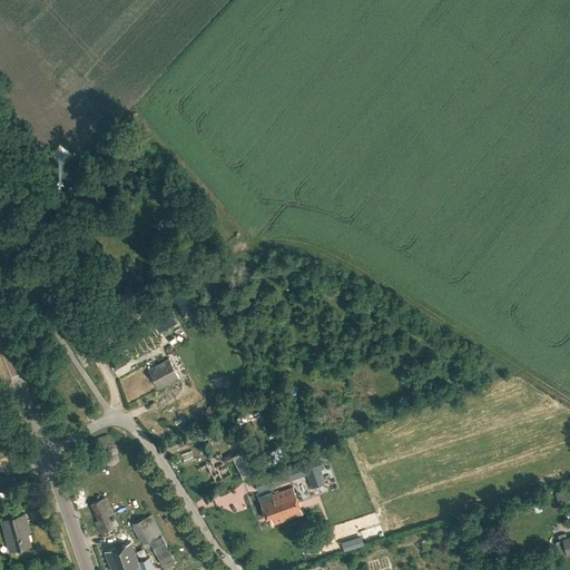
[(130,165),(138,155),(124,141),(115,150),(130,165)]
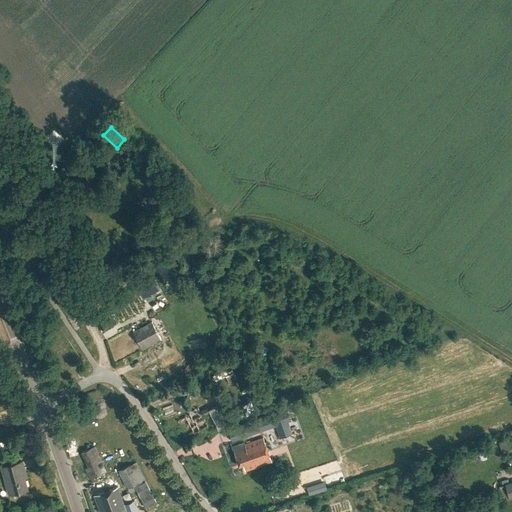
[(154,279),(137,288),(142,297),(159,288),(154,279)]
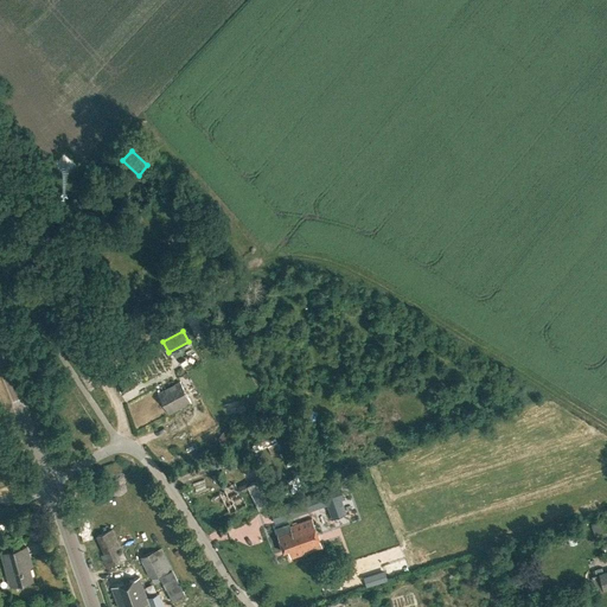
[(168,414),(190,402),(179,382),(158,394),(168,414)]
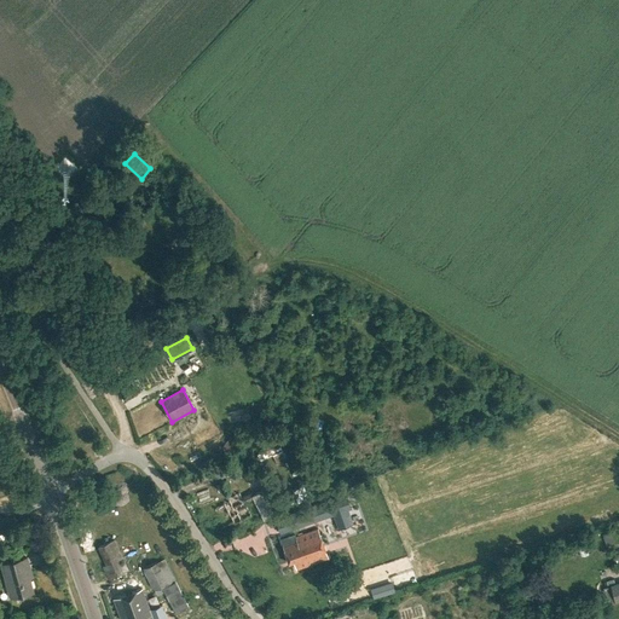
[(268,497),(264,489),(253,495),(252,492),(243,496),(247,502),(254,498),(264,520),(282,512),(275,495),(268,497)]
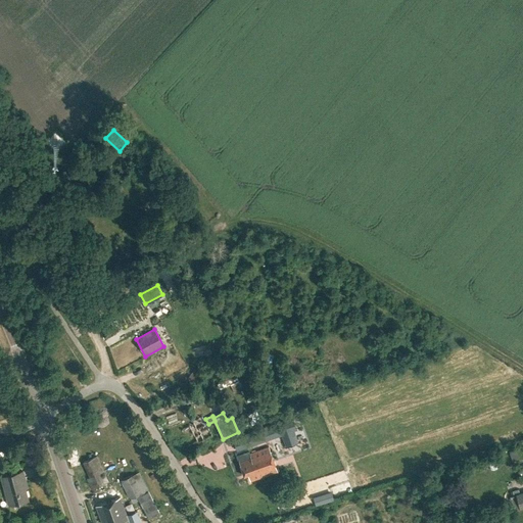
[(248,445),(258,442),(268,439),(279,435),(282,434),(286,445),(286,443),(296,440),(297,441),(293,430),(296,429),(296,428),(294,429),(291,418),(292,418),(292,417),(244,434),(248,445)]
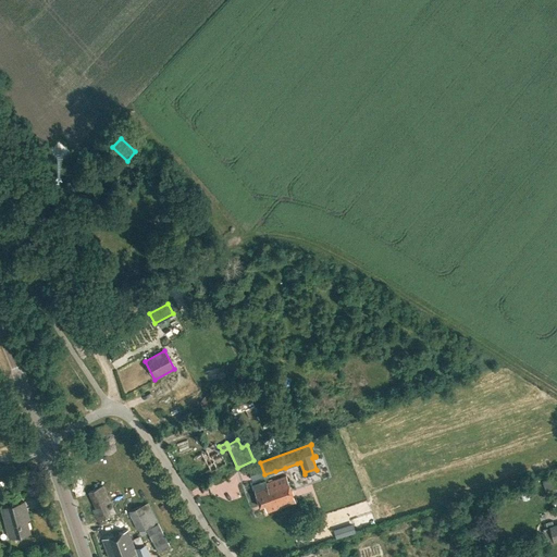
[(201,471),(209,469),(205,454),(197,456),(201,471)]
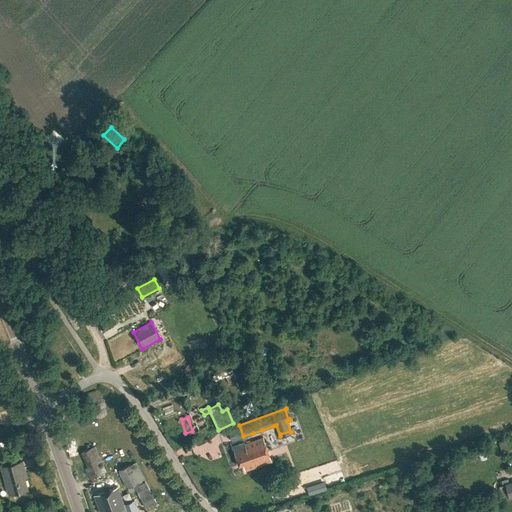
[(263,437),(245,444),(244,441),(232,445),(239,465),(243,464),(245,471),(272,461),(263,437)]
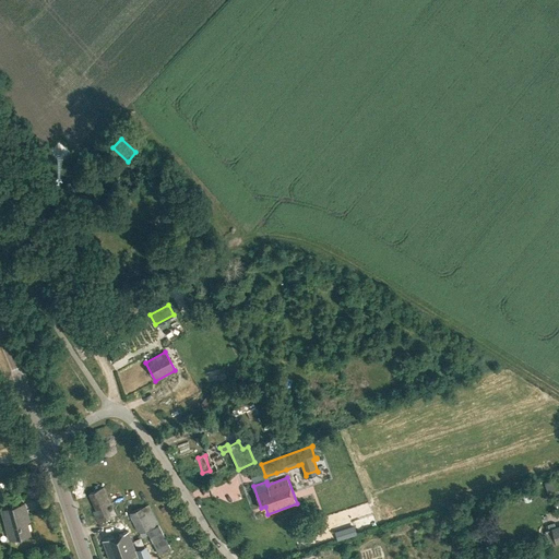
[(97,523),(116,515),(104,487),(90,494),(96,510),(93,511),(97,523)]
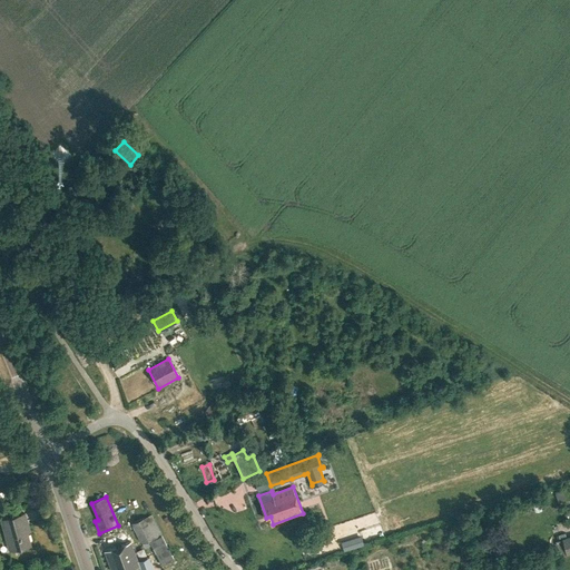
[(10,550),(31,544),(25,521),(27,521),(25,513),(1,520),(10,550)]
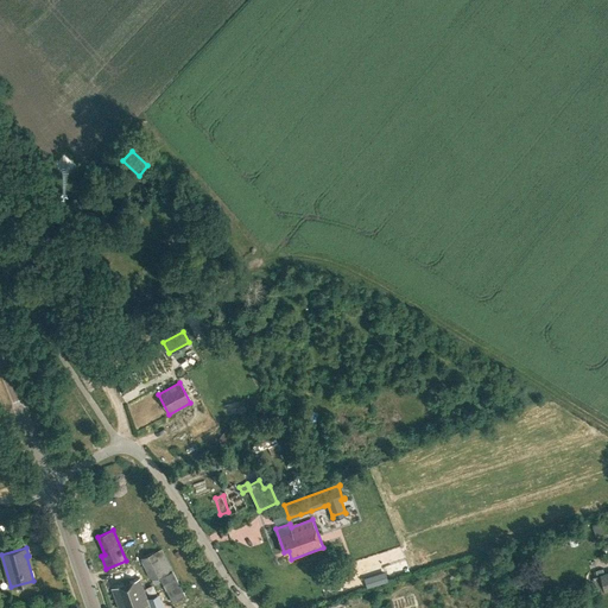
[(151,580),(173,570),(163,549),(140,558),(151,580)]
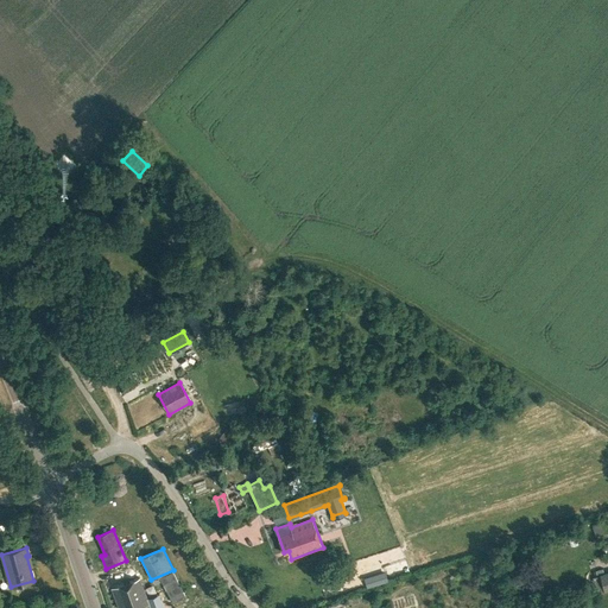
[(173,602),(187,595),(173,570),(160,577),(173,602)]
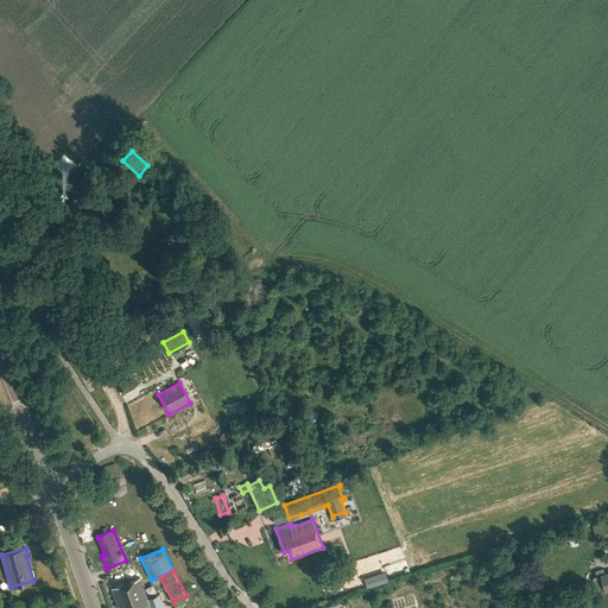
[(386,571),(363,577),(367,588),(388,581),(386,571)]
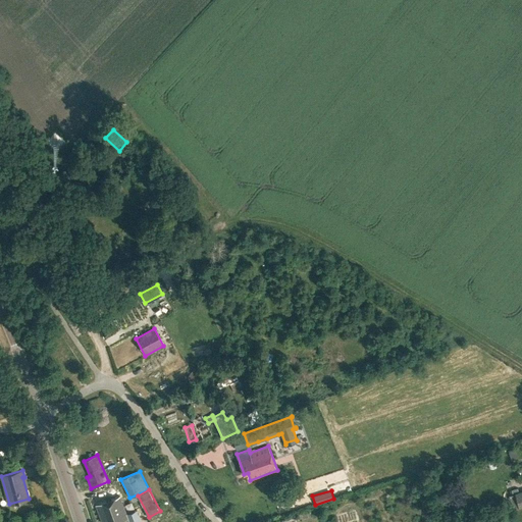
[(140,521),(137,511),(126,514),(119,496),(96,505),(102,521),(140,521)]
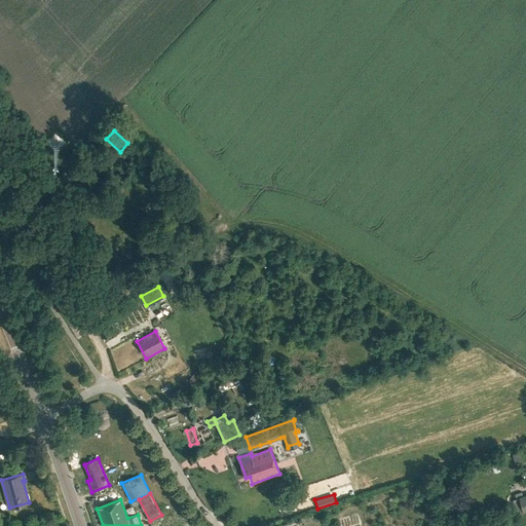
[(31,516),(42,514),(42,510),(17,514),(20,524),(32,522),(31,516)]
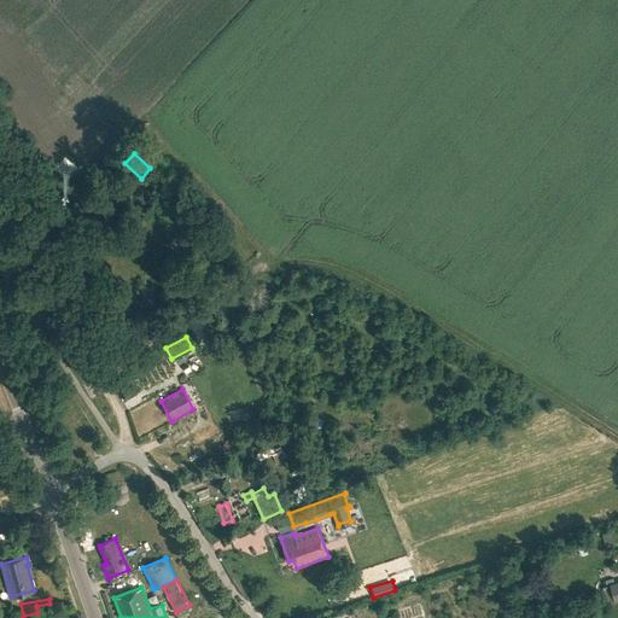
All buildings are outlined.
